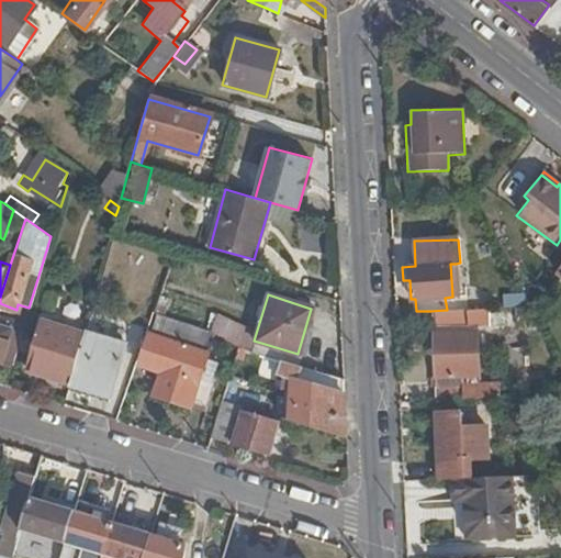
[(523,294),(500,296),(500,308),(528,307),(528,305),(523,294)]
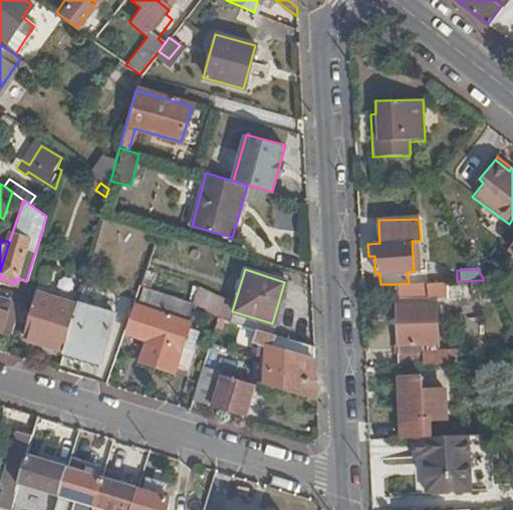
[(453,281),(454,298),(492,296),(483,280),(457,281),(453,281)]
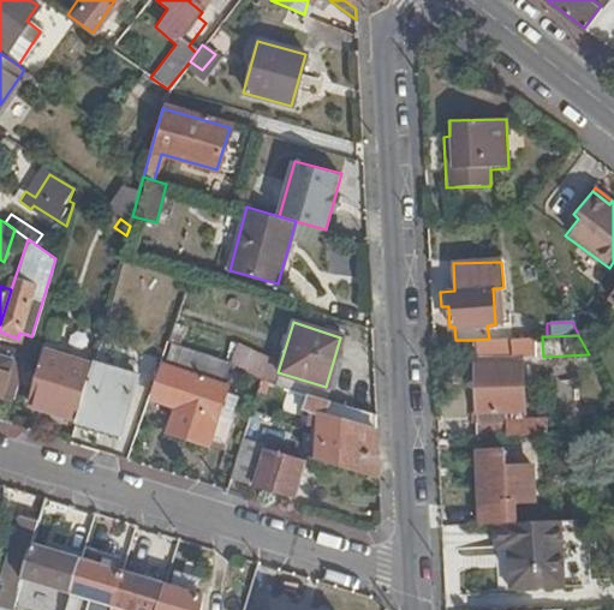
[(513,356),(534,356),(532,336),(489,339),(471,340),(472,356),(508,354),(513,356)]
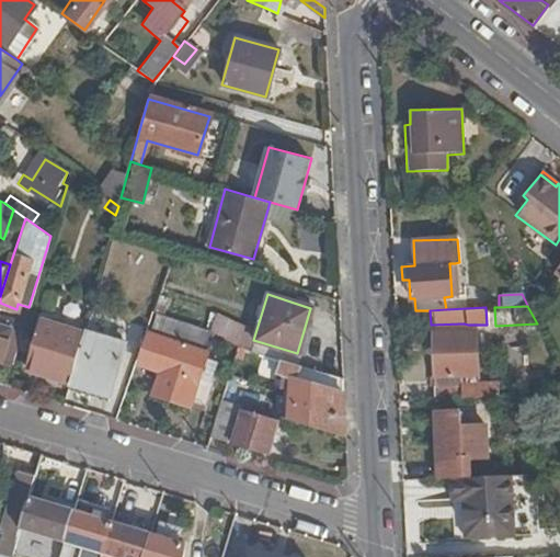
[(156,395),(190,406),(198,377),(205,357),(213,330),(212,329),(156,313),(141,363),(163,370),(156,395)]
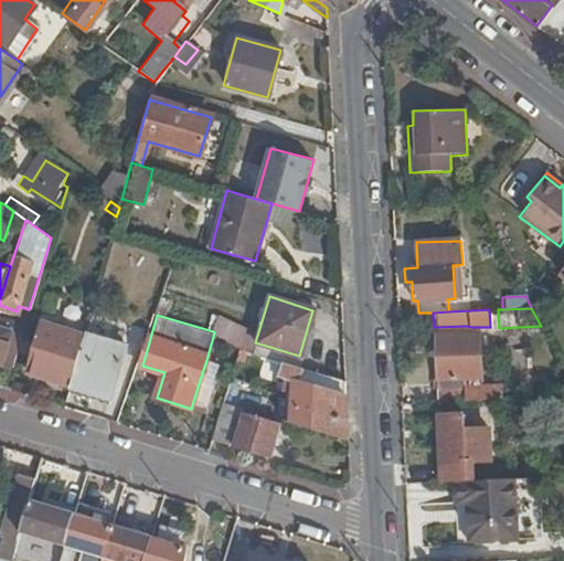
[(33,359),(30,372),(70,385),(84,334),(44,321),(38,343),(33,359)]
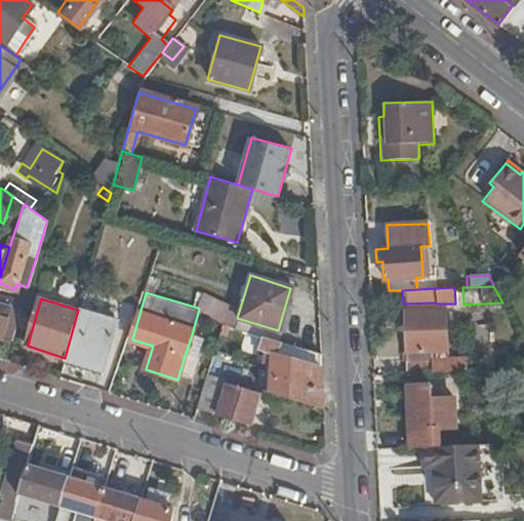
[(11,339),(19,312),(0,306),(1,302),(0,302),(0,337),(1,336),(11,339)]
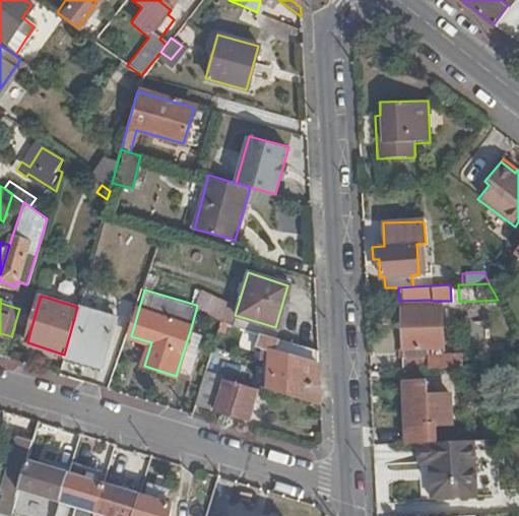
[(442,345),(439,305),(399,307),(401,347),(442,345)]
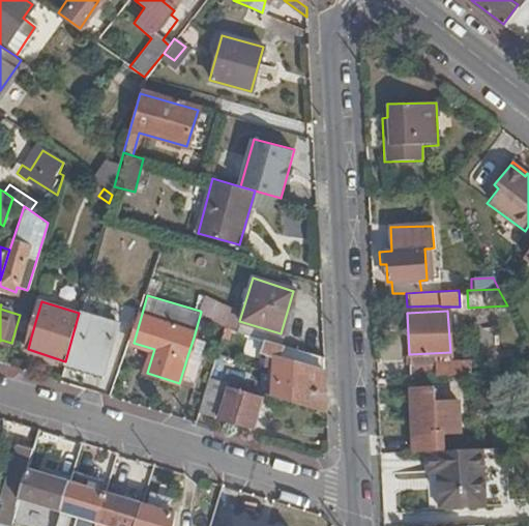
[(119,325),(79,313),(65,361),(105,374),(119,325)]
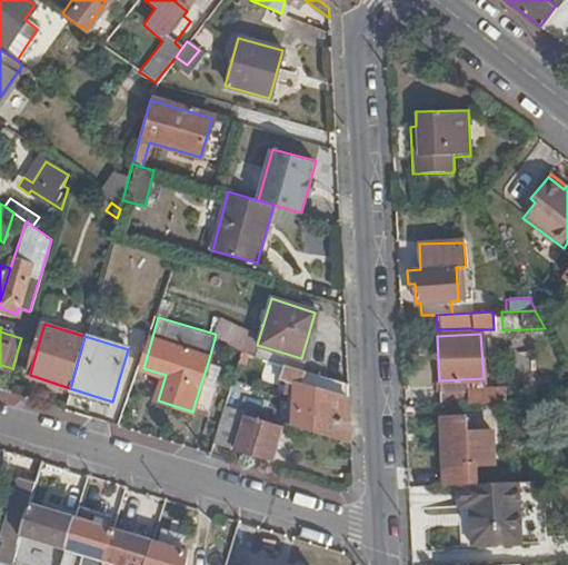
[(208,363),(201,383),(213,387),(220,366),(208,363)]
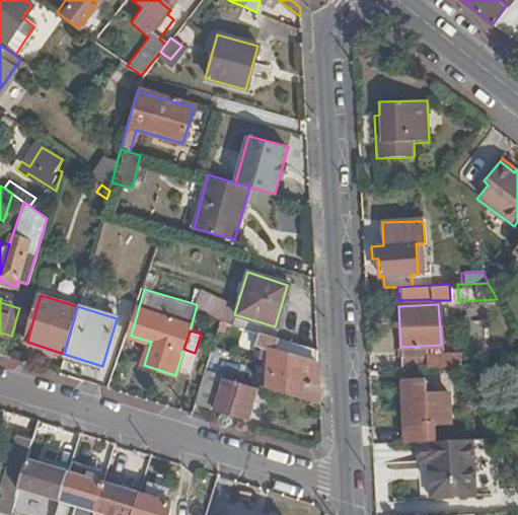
[(274,377),(261,373),(257,384),(318,403),(316,350),(260,332),(256,344),(269,348),(269,369),(275,371),(274,377)]
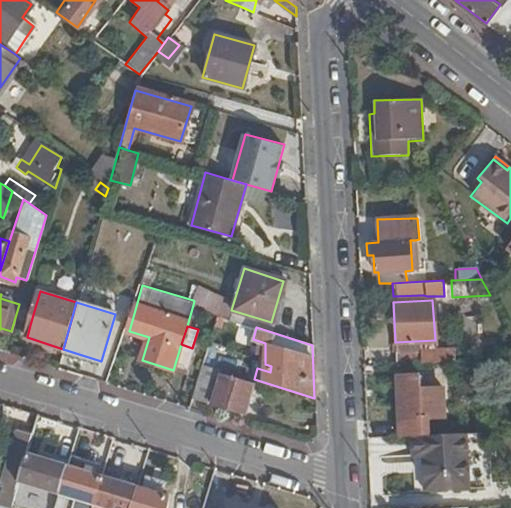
[(450,348),(395,350),(395,362),(451,360),(450,348)]
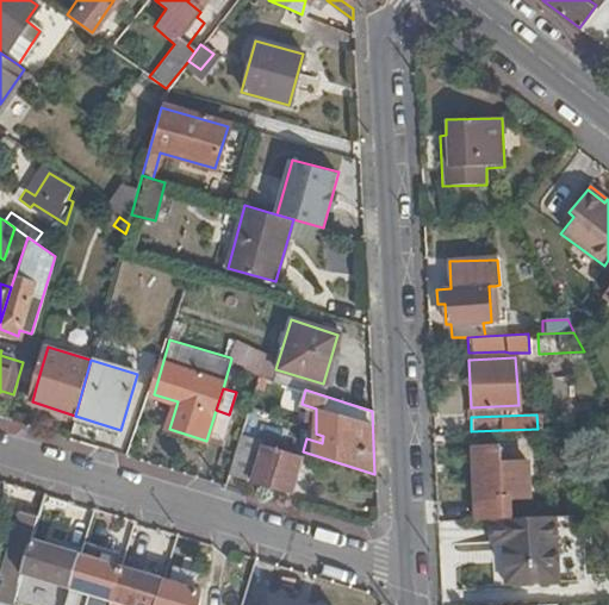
[(300,459),(238,440),(229,473),(291,492),(300,459)]
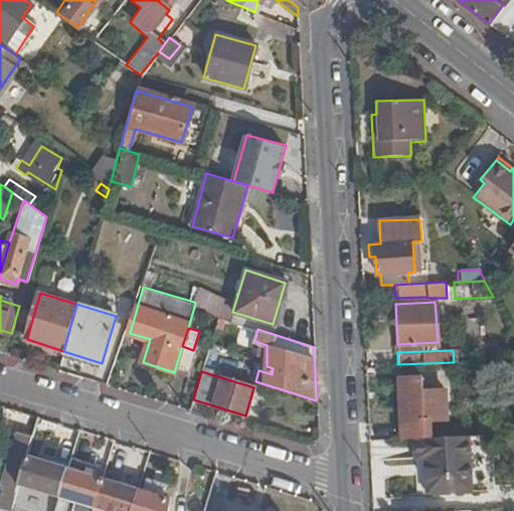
[(421,374),(398,376),(402,439),(410,439),(433,438),(431,418),(447,417),(445,388),(422,389),(421,374)]
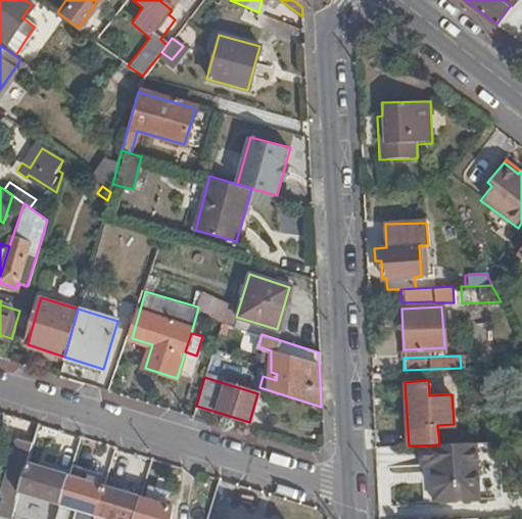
[(5,496),(15,499),(17,490),(27,461),(33,441),(17,437),(0,494),(5,496)]
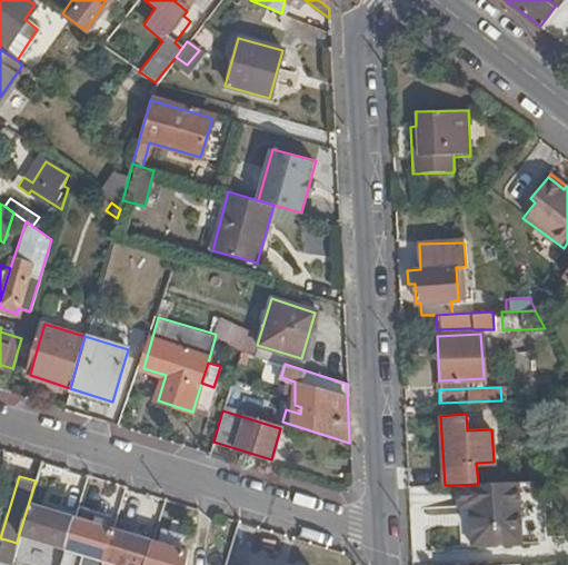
[(469,547),(522,545),(519,482),(478,484),(454,485),(455,509),(467,508),(469,547)]
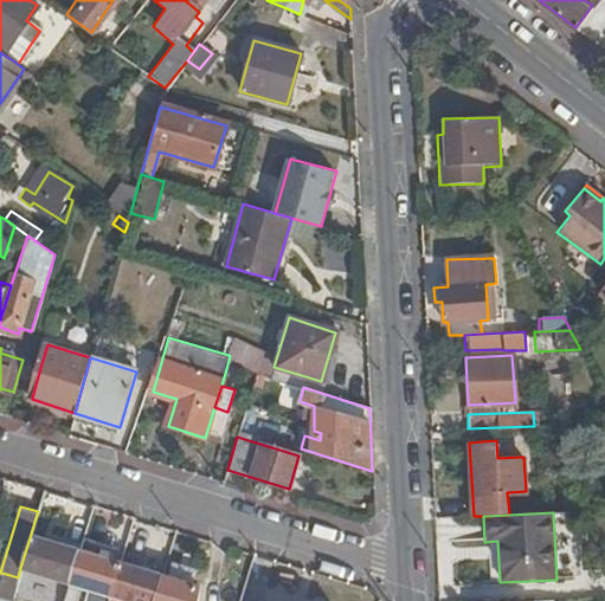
[(31,534),(20,568),(69,583),(79,549),(31,534)]
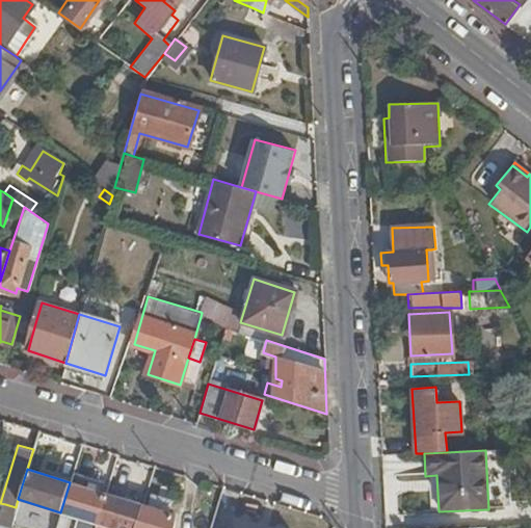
[(105,493),(70,482),(60,512),(79,518),(96,523),(105,493)]
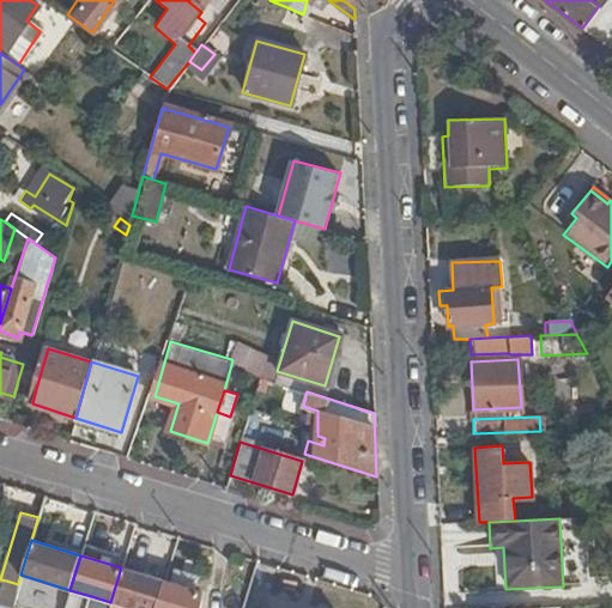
[(121,567),(110,602),(108,607),(155,607),(164,581),(121,567)]
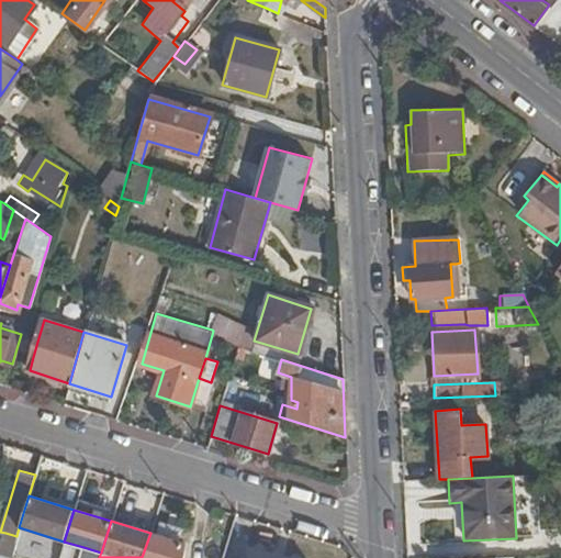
[(182,528),(161,522),(157,534),(179,540),(182,528)]
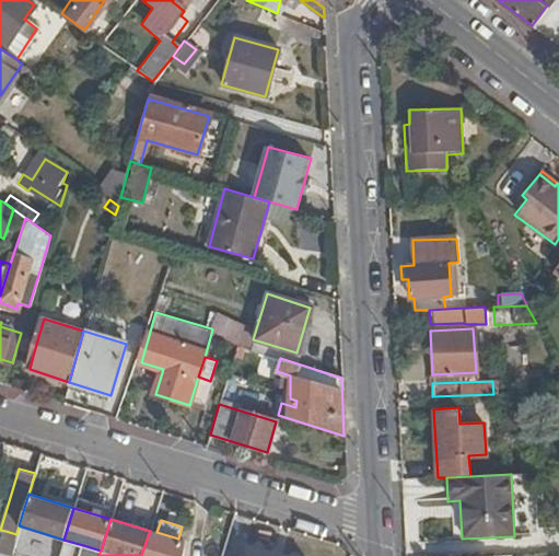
[(4,536),(0,551),(0,555),(10,555),(16,534),(6,531),(4,536)]
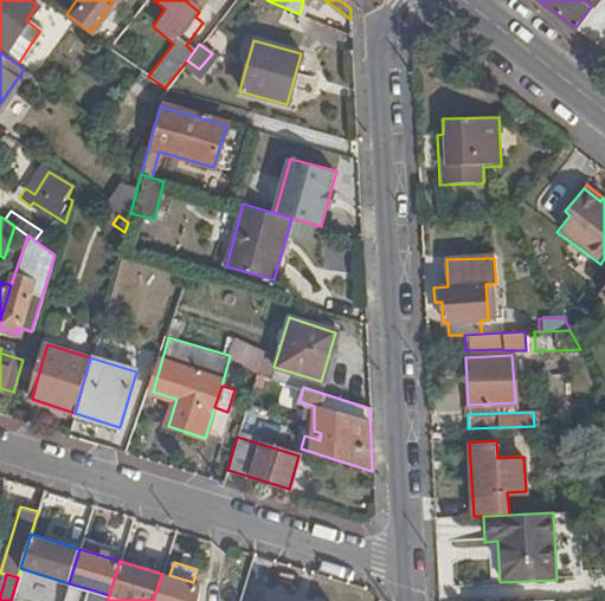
[(153,600),(195,600),(197,583),(193,582),(169,575),(162,574),(153,600)]
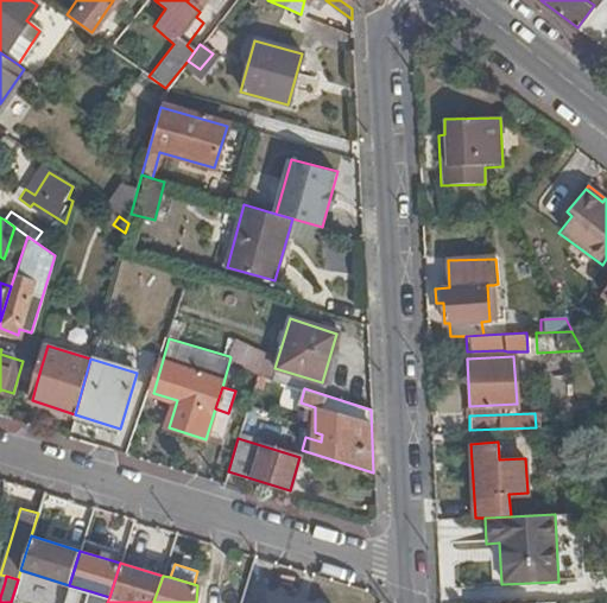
[(265,602),(336,602),(336,589),(265,590),(265,602)]
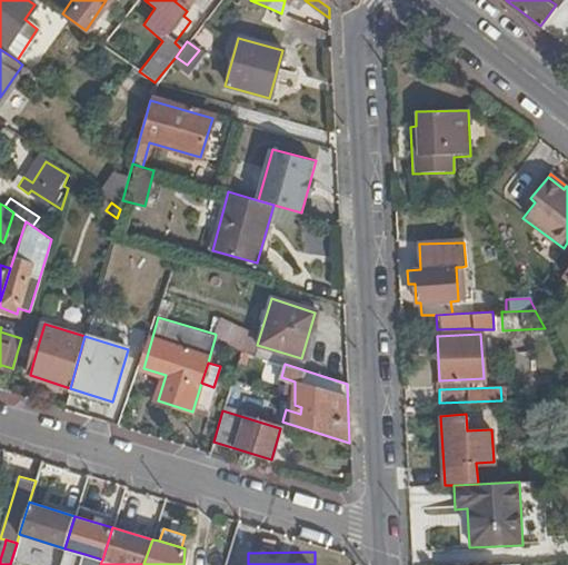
[(80,564),(100,564),(102,559),(85,554),(80,564)]
